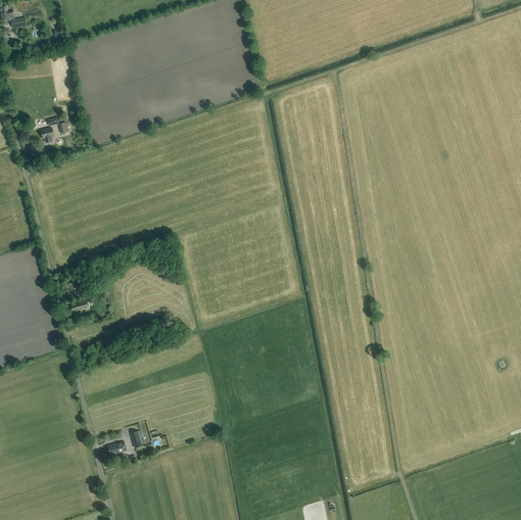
[(0,18),(8,16),(7,14),(13,13),(12,7),(5,9),(4,3),(0,4),(0,6),(0,18)]
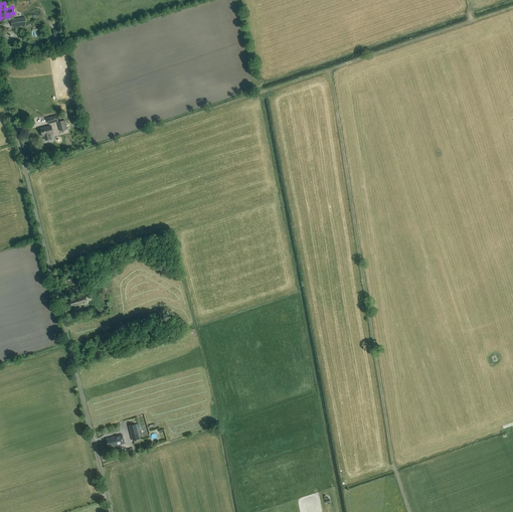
[(23,14),(9,16),(10,24),(24,22),(23,14)]
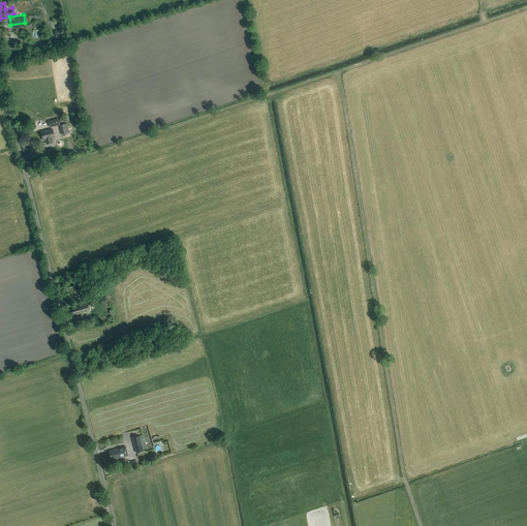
[(45,118),(48,124),(58,122),(56,115),(45,118)]
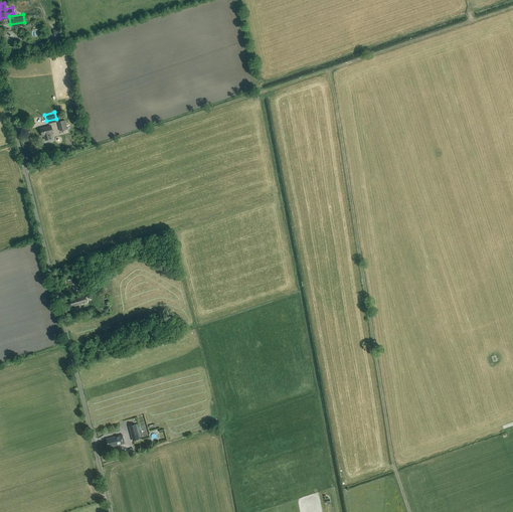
[(57,128),(65,126),(63,117),(55,119),(57,128)]
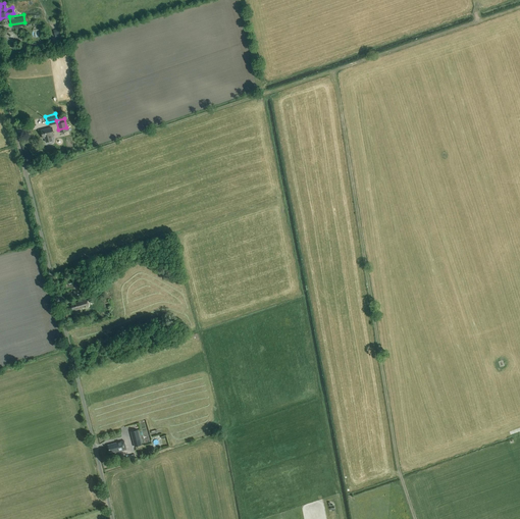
[(41,136),(42,135),(43,140),(52,138),(50,133),(52,133),(50,124),(39,127),(41,136)]
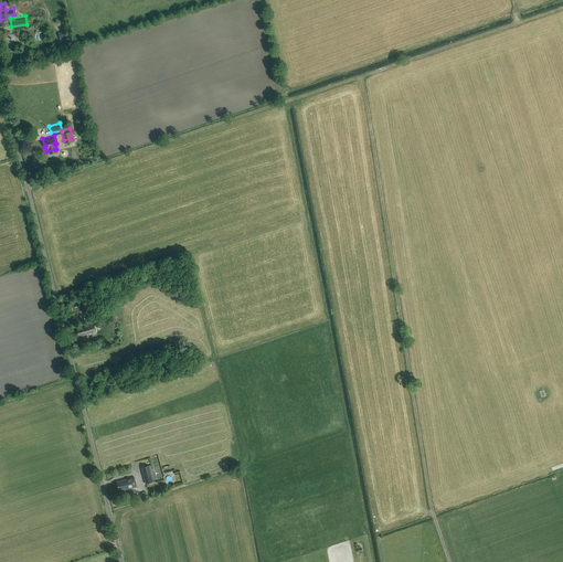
[(95,329),(93,321),(80,325),(80,326),(75,327),(76,332),(80,331),(80,333),(95,329)]
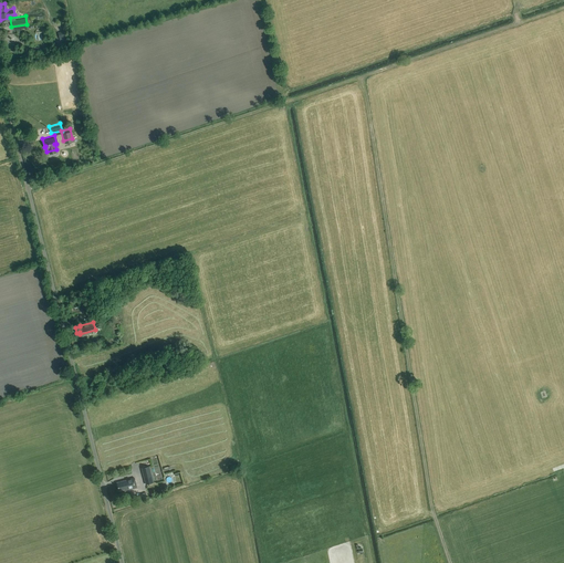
[(144,481),(152,479),(147,464),(139,465),(144,481)]
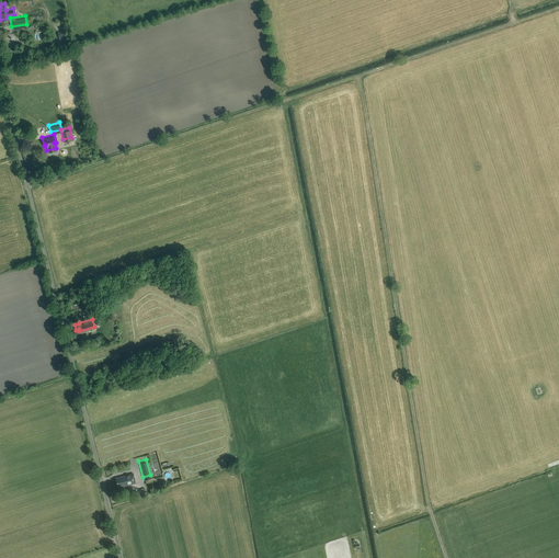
[(132,470),(114,475),(116,482),(121,481),(122,482),(134,480),(132,470)]
